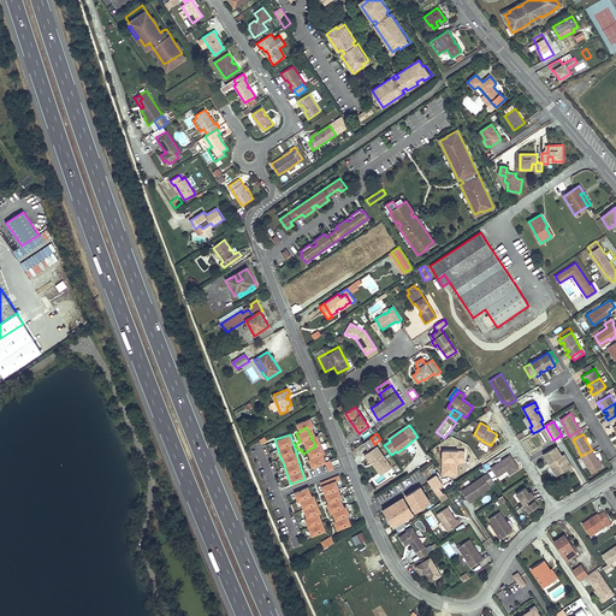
[(389,463),(375,446),(365,455),(371,463),(372,462),(373,461),(375,463),(374,465),(378,471),(389,463)]
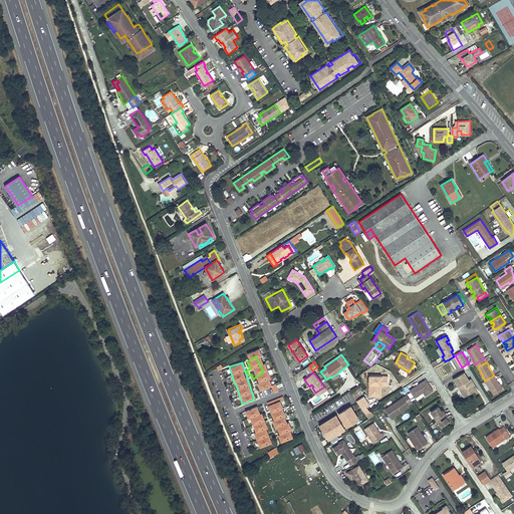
[(469,380),(464,372),(454,379),(459,388),(460,387),(464,394),(462,394),(464,397),(469,394),(468,391),(476,387),(471,378),(469,380)]
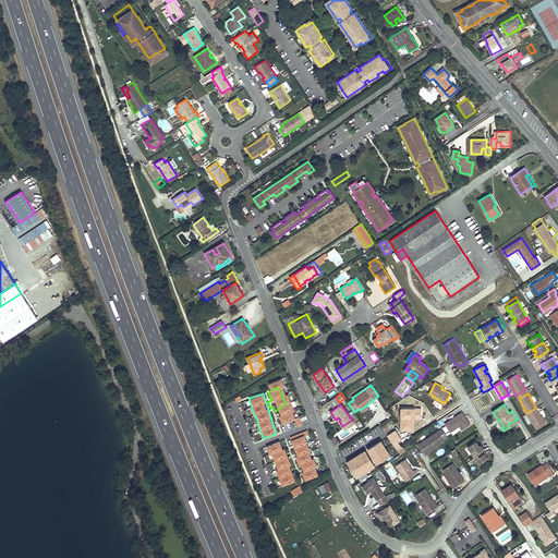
[(400,408),(400,429),(414,429),(414,417),(421,417),(421,408),(400,408)]
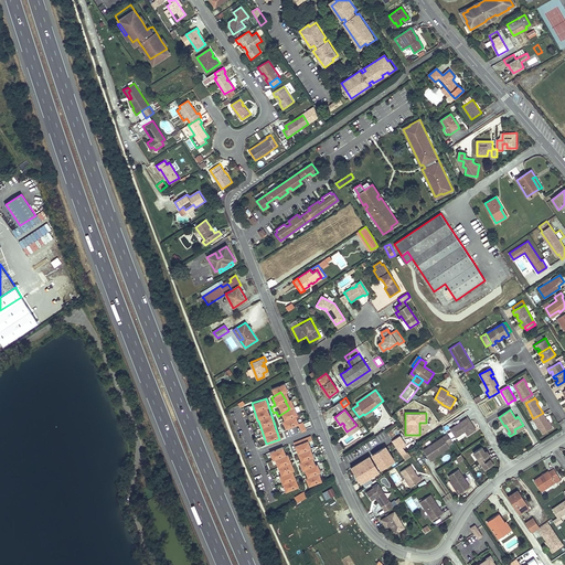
[(543,434),(553,427),(550,423),(548,424),(543,413),(533,418),(536,423),(543,434)]
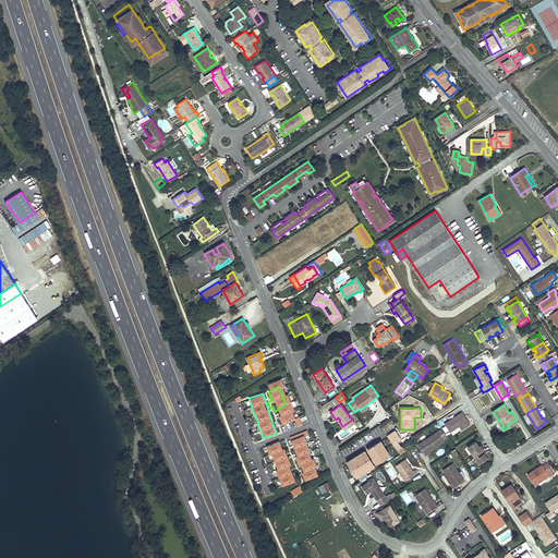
[(462,412),(445,423),(450,432),(458,426),(457,425),(458,424),(459,426),(461,429),(470,424),(462,412)]
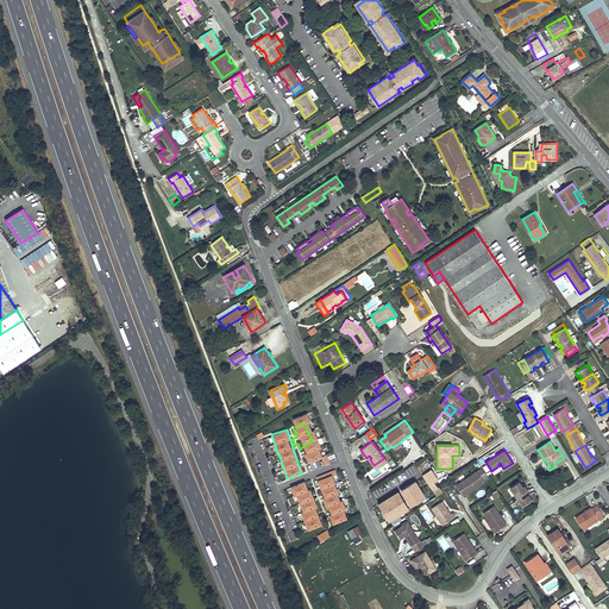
[(377,470),(387,463),(384,458),(374,465),(377,470)]
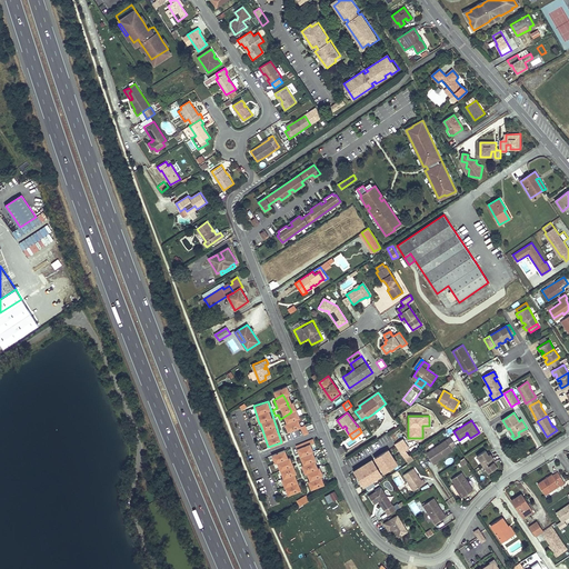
[(450,437),(426,453),(428,457),(432,455),(436,461),(452,450),(450,448),(456,445),(450,437)]
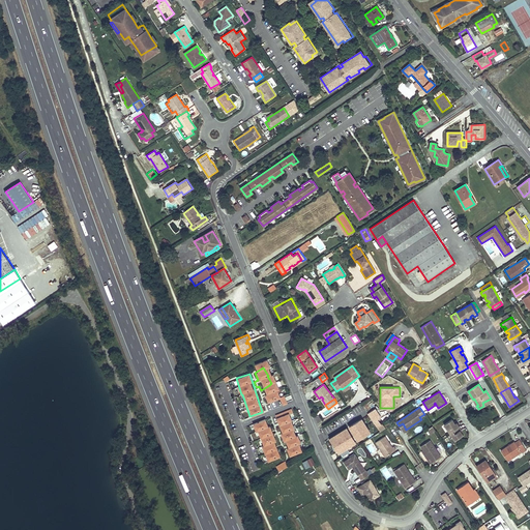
[(451,419),(443,424),(454,440),(463,435),(461,432),(462,431),(454,420),(453,421),(451,419)]
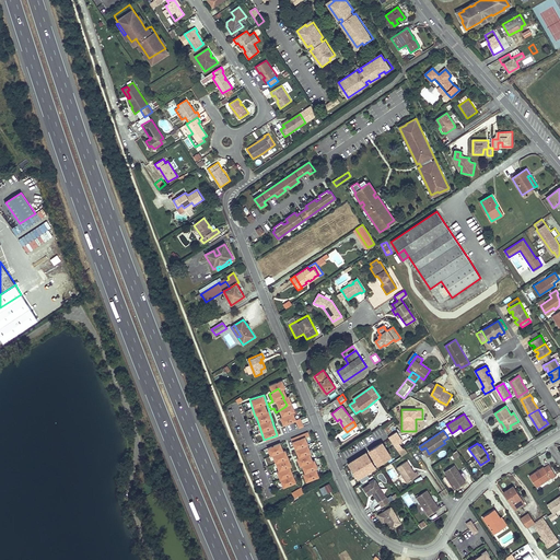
[(369,462),(373,468),(397,452),(394,446),(385,453),(383,451),(369,462)]
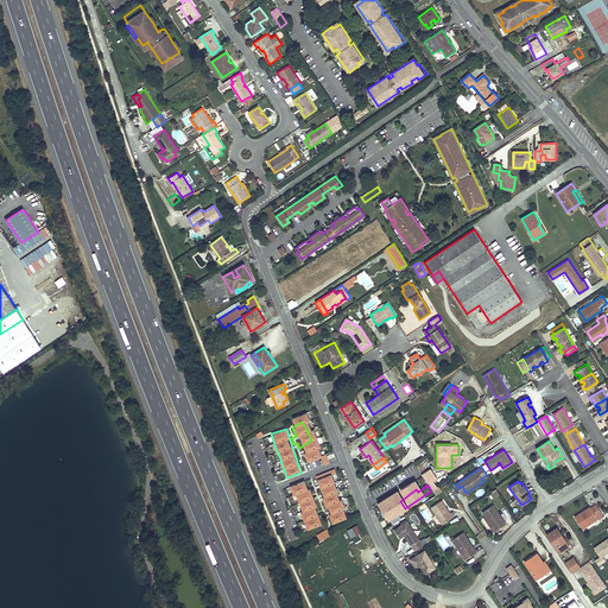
[(398,511),(382,488),(371,496),(386,519),(398,511)]
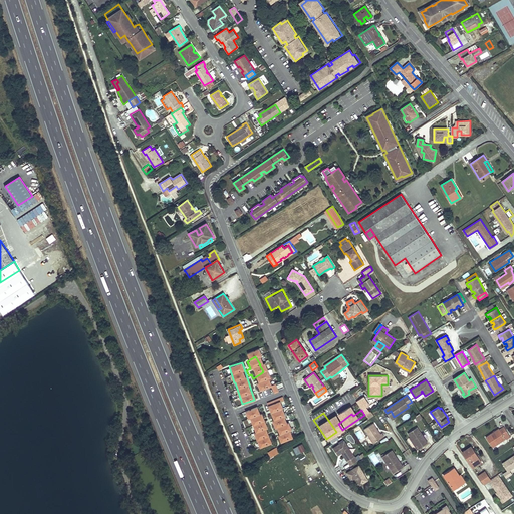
[(290,428),(287,420),(280,422),(276,415),(270,419),(274,426),(267,433),(274,439),(282,431),(290,428)]
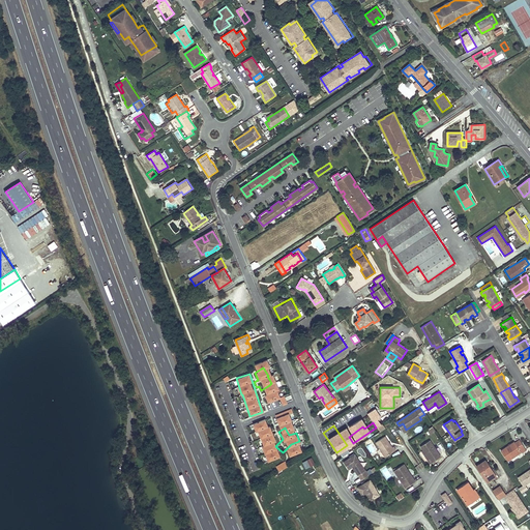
[(385,436),(376,442),(385,457),(395,449),(393,446),(392,447),(385,436)]
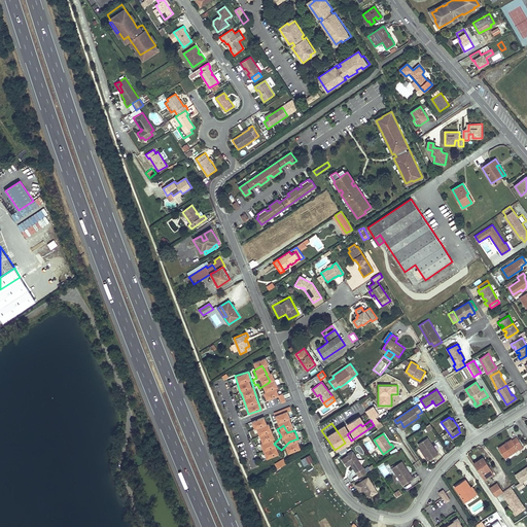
[(427,437),(418,444),(420,448),(426,456),(424,457),(427,460),(437,454),(427,437)]
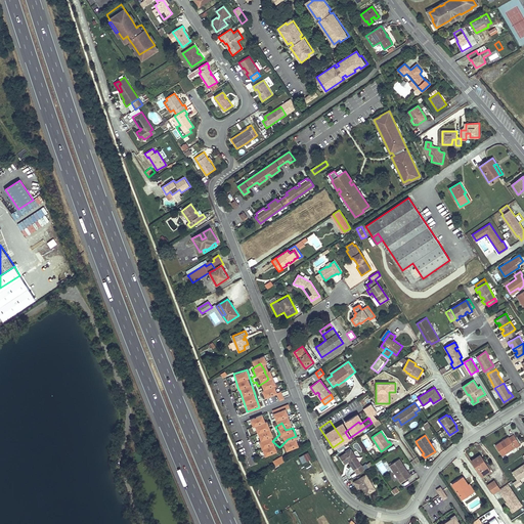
[(519,442),(514,435),(510,438),(509,437),(495,445),(501,455),(515,446),(514,445),(519,442)]
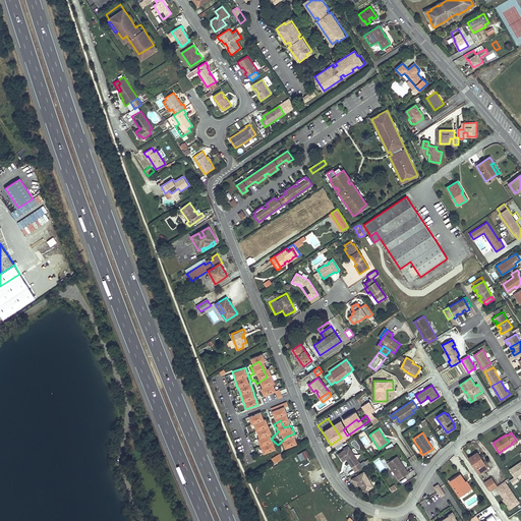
[(354,471),(361,466),(348,447),(337,454),(342,461),(346,459),(354,471)]
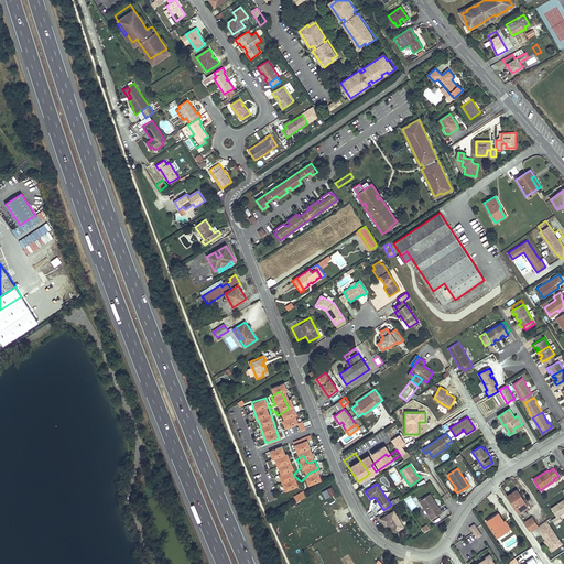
[(322,491),(325,499),(335,494),(332,487),(322,491)]
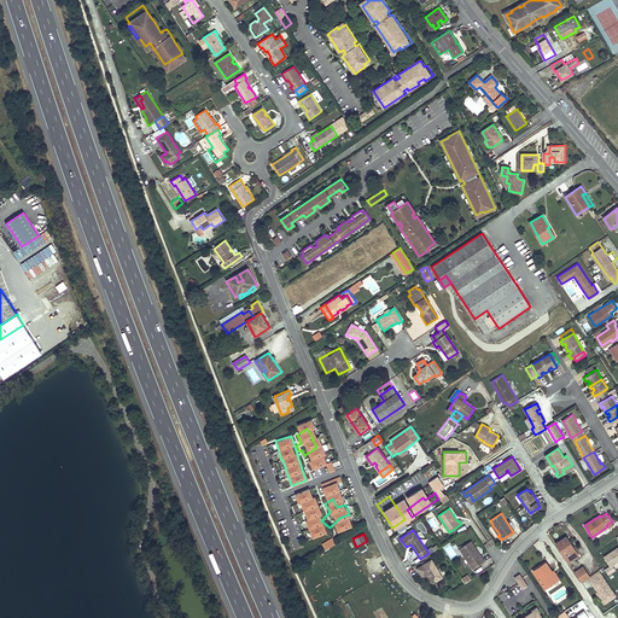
[(325,549),(336,544),(332,537),(321,543),(325,549)]
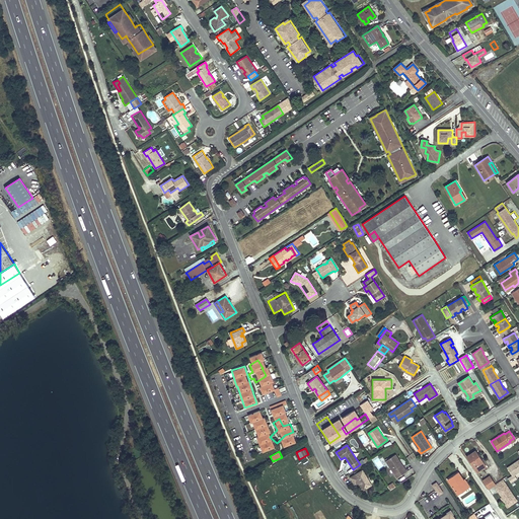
[(478,455),(475,451),(467,456),(475,469),(484,464),(482,462),(483,462),(478,455)]
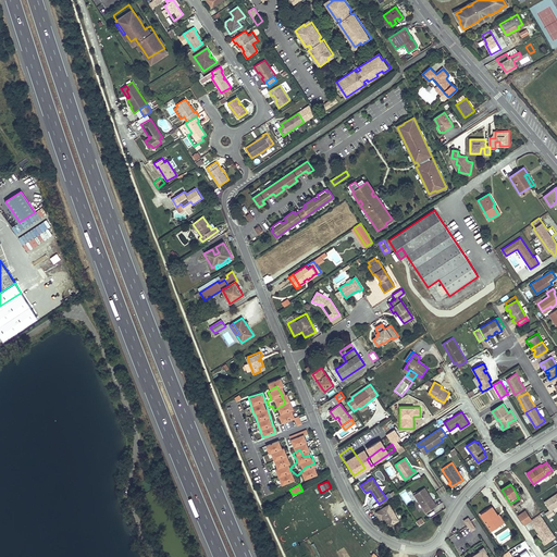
[(424,487),(413,494),(426,512),(436,506),(432,499),(431,498),(429,496),(430,496),(424,487)]
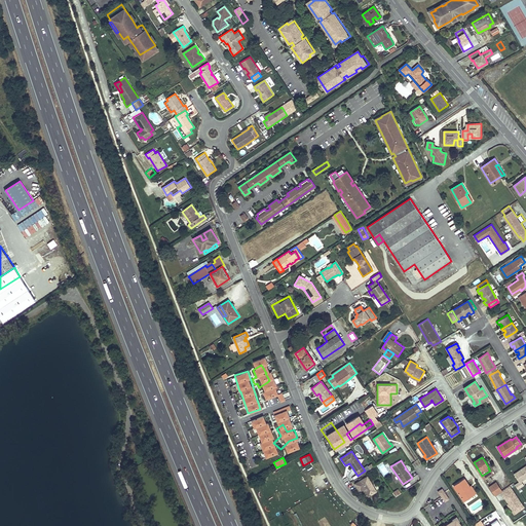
[(525,478),(525,465),(514,475),(519,483),(515,486),(518,490),(524,486),(521,482),(525,478)]
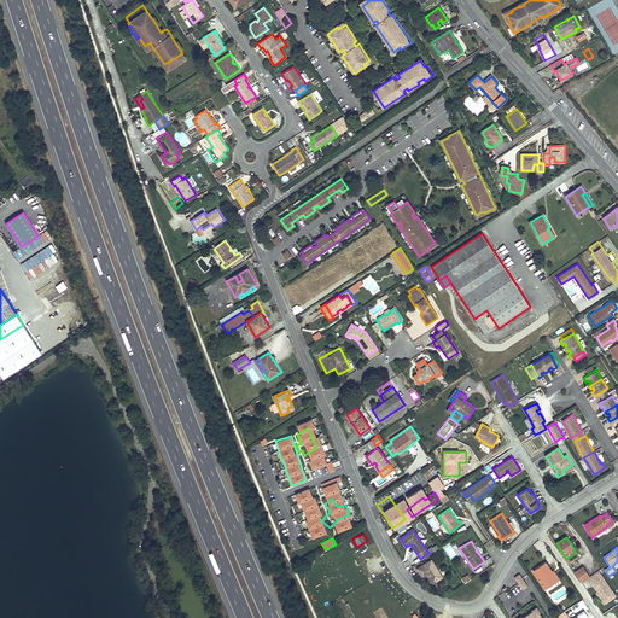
[(431,559),(417,569),(423,577),(426,575),(427,573),(430,576),(433,582),(442,577),(431,559)]
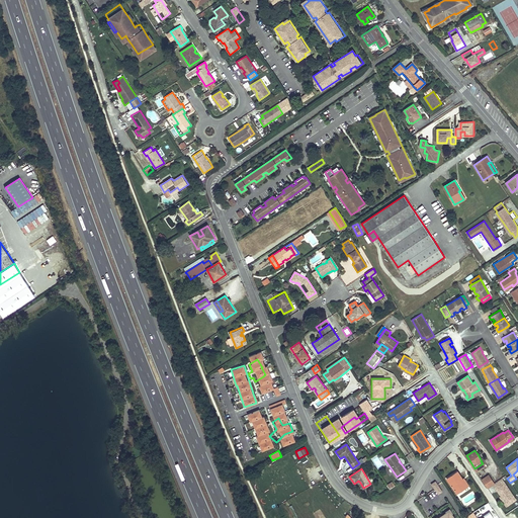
[(462,479),(457,471),(448,478),(457,492),(465,487),(461,479),(462,479)]
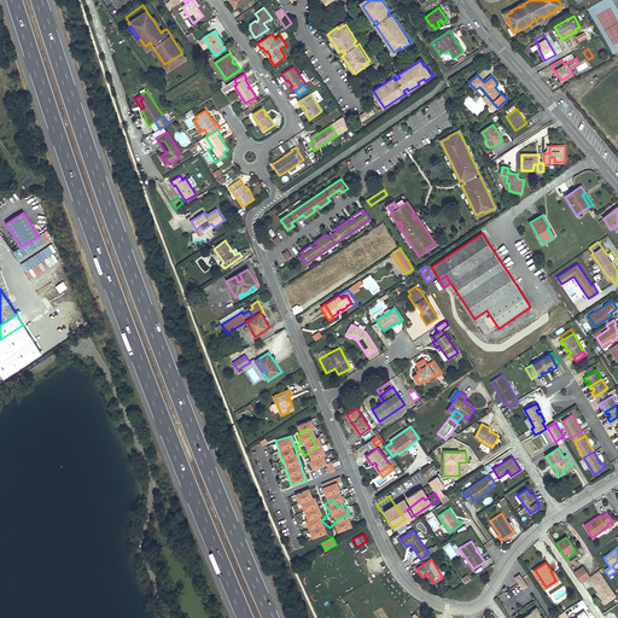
[(588,573),(581,564),(573,569),(579,579),(588,573)]
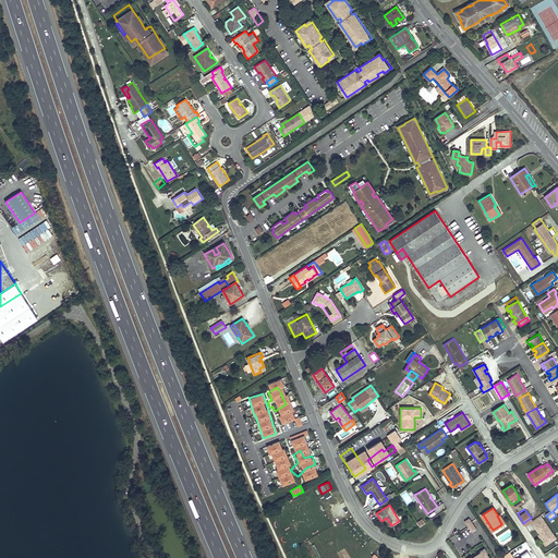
[(531,522),(540,534),(544,541),(553,534),(540,516),(531,522)]
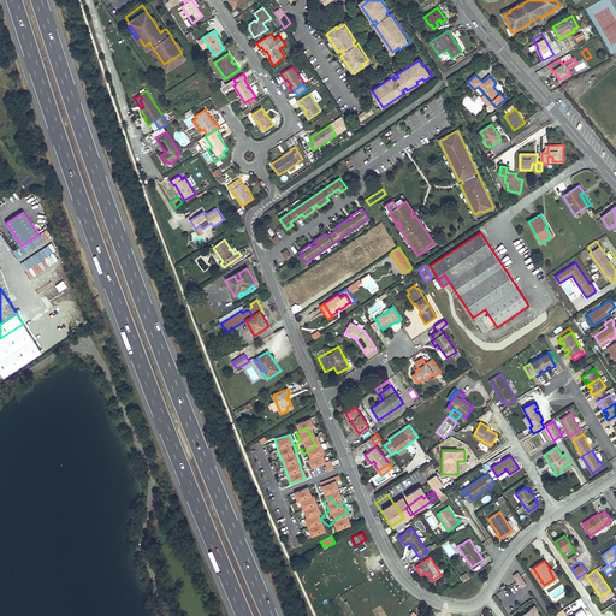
[(516,572),(513,574),(520,586),(525,584),(516,572)]
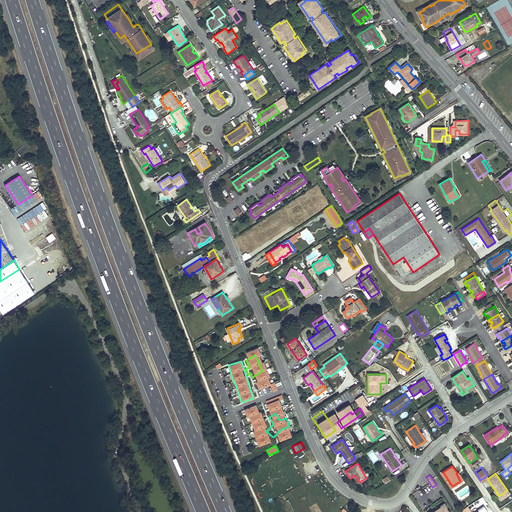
[(499,496),(495,490),(494,491),(500,501),(510,494),(507,490),(499,496)]
